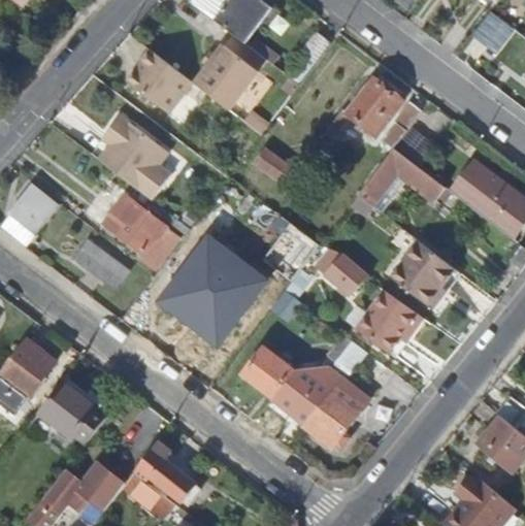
[(188,0),(238,38),(267,1),(266,0),(188,0)]
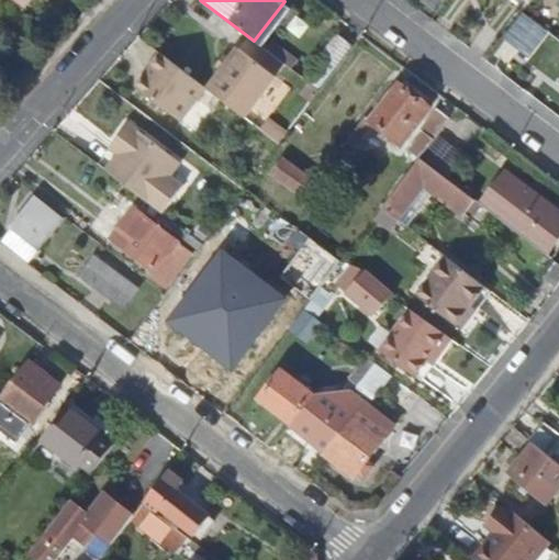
[(518,47),(537,23),(521,10),(502,34),(518,47)]
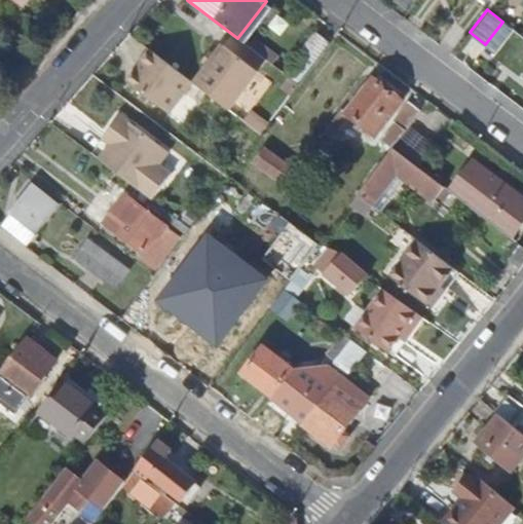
[(171,50),(164,61),(181,74),(188,64),(184,60),(207,30),(183,11),(160,42),(171,50)]
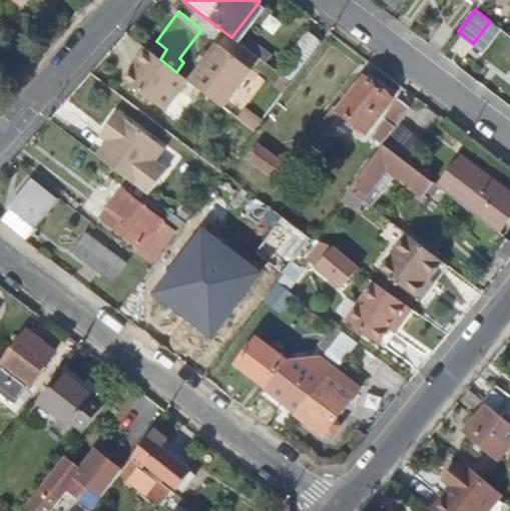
[(225,106),(255,67),(216,38),(187,77),(225,106)]
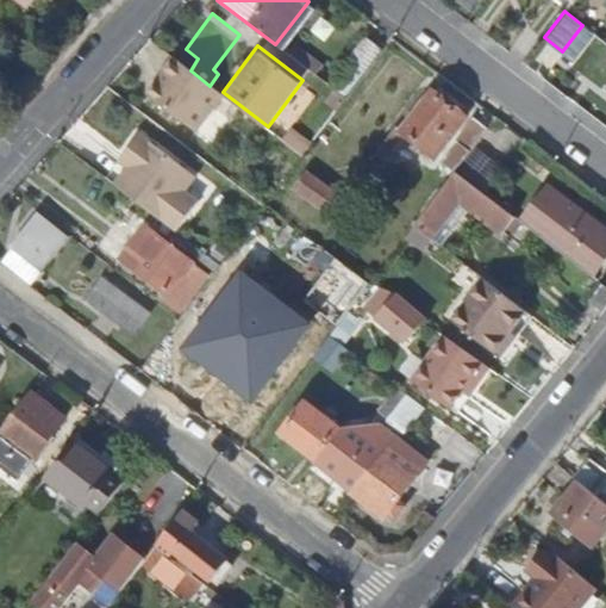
[(210,86),(191,70),(170,56),(160,72),(161,73),(145,94),(193,130),(220,94),(210,86)]
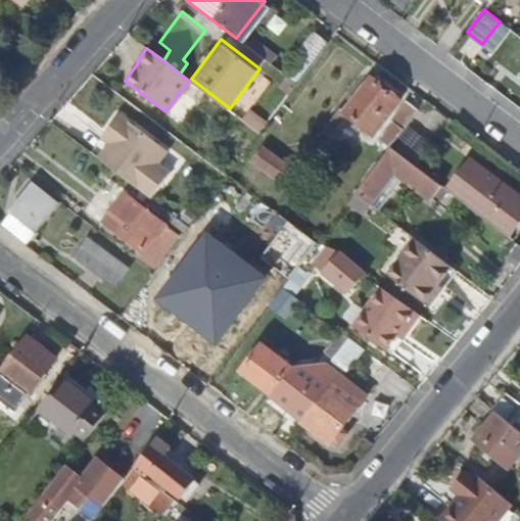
[(336,109),(319,134),(329,142),(347,117),(372,135),(397,101),(370,79),(343,113),(336,109)]
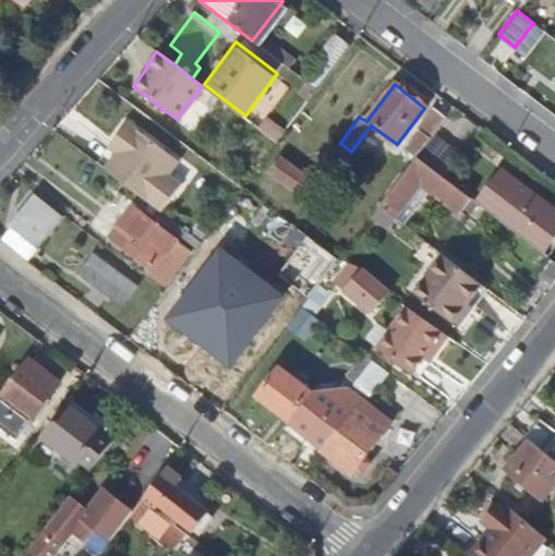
[(405,150),(413,159),(414,157),(445,118),(432,108),(414,131),(418,133),(405,150)]
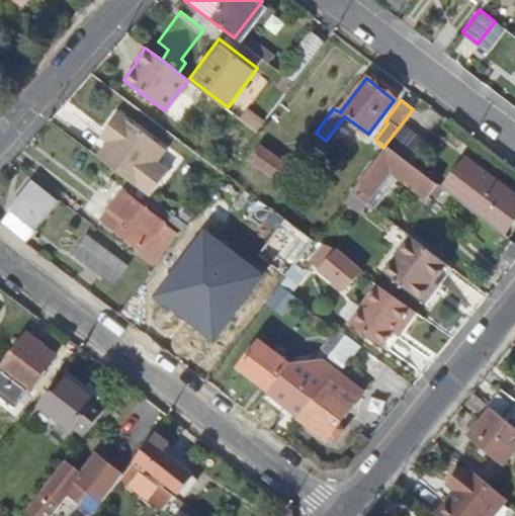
[(103,129),(111,136),(95,156),(148,197),(168,172),(155,162),(164,151),(116,113),(103,129)]
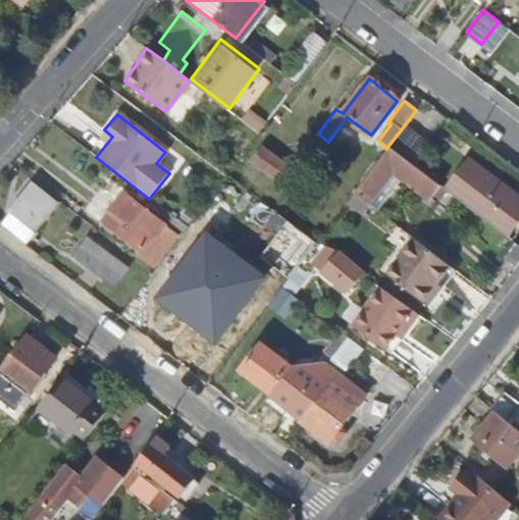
[(260,147),(251,159),(275,178),(284,165),(260,147)]
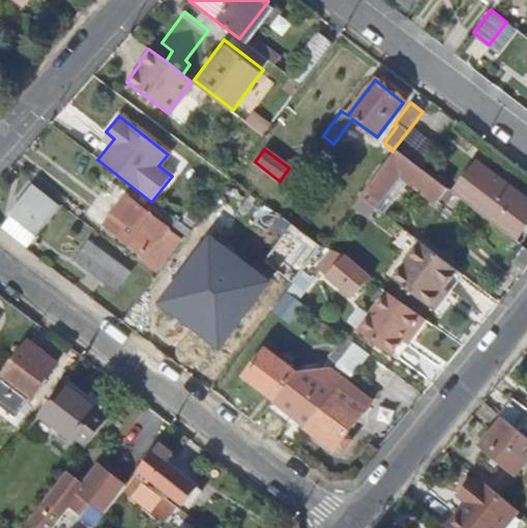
[(373,208),(409,160),(393,149),(392,151),(357,196),(373,208)]
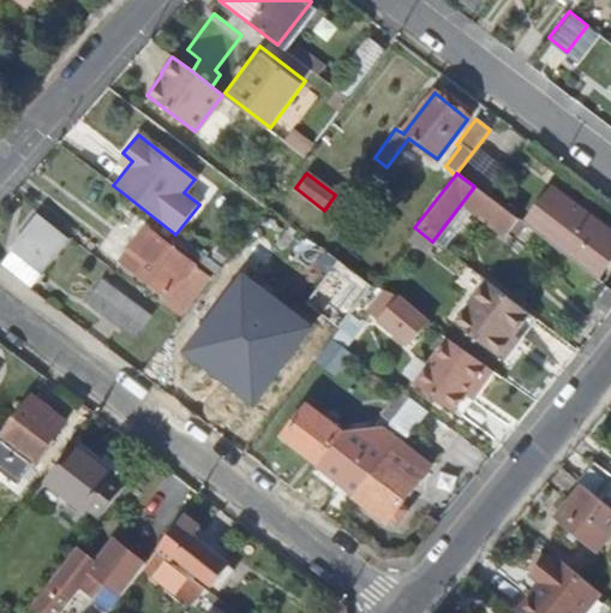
[(442,249),(483,194),(474,186),(432,242),(442,249)]
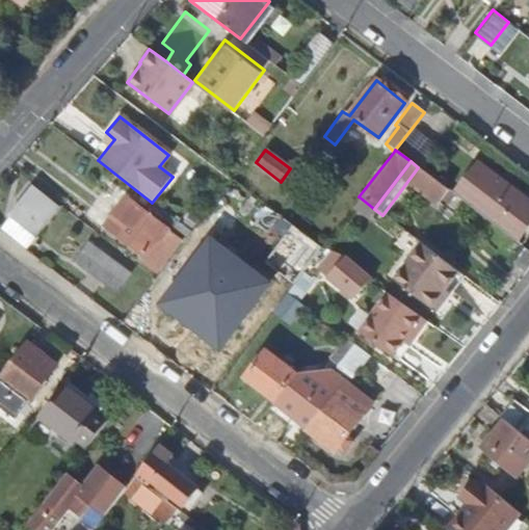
[(528,203),(473,161),(450,191),(512,238),(528,215),(528,203)]
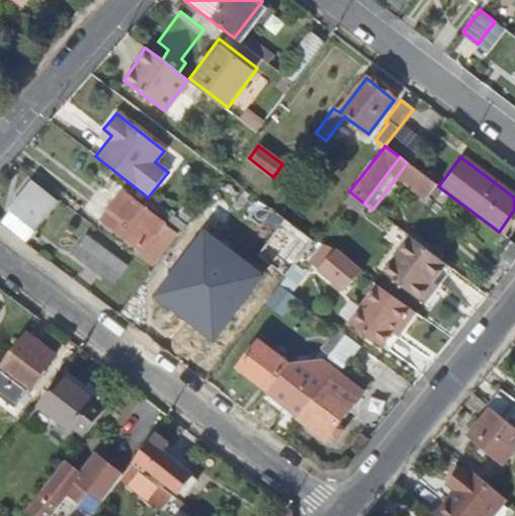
[(32,183),(11,210),(36,229),(58,201),(32,183)]
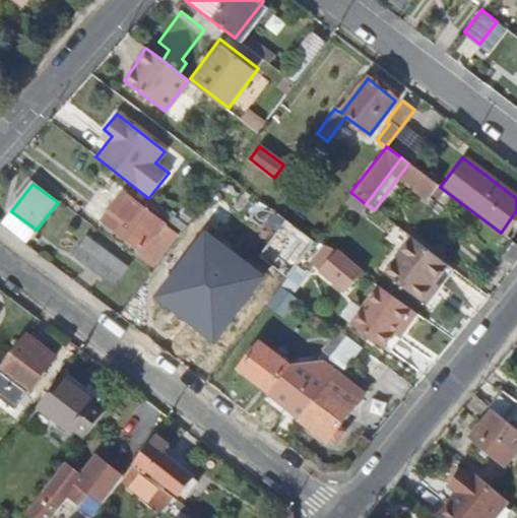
[(124,243),(153,265),(177,234),(135,201),(116,227),(128,236),(124,243)]
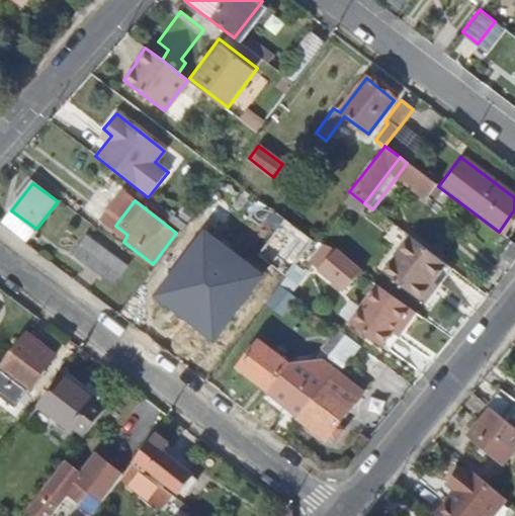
[(27,242),(36,229),(11,210),(1,223),(27,242)]
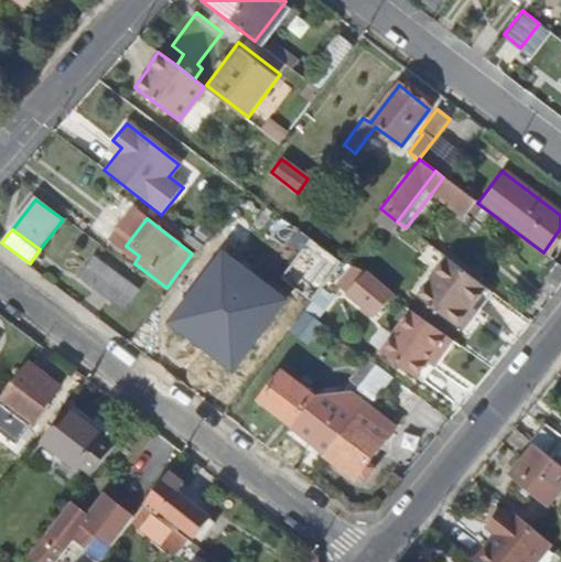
[(310,291),(341,262),(315,235),(284,265),(310,291)]
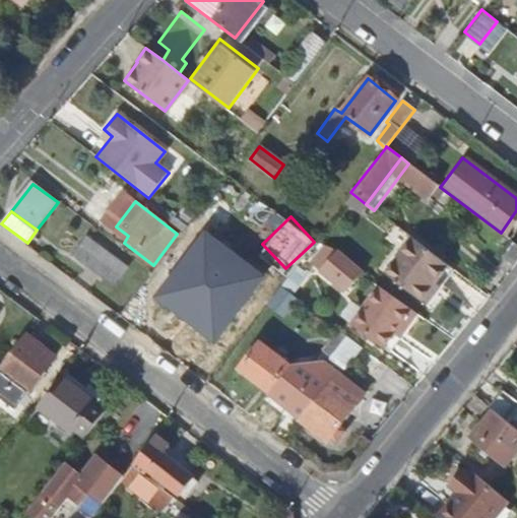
[(367,230),(347,254),(361,266),(381,241),(367,230)]
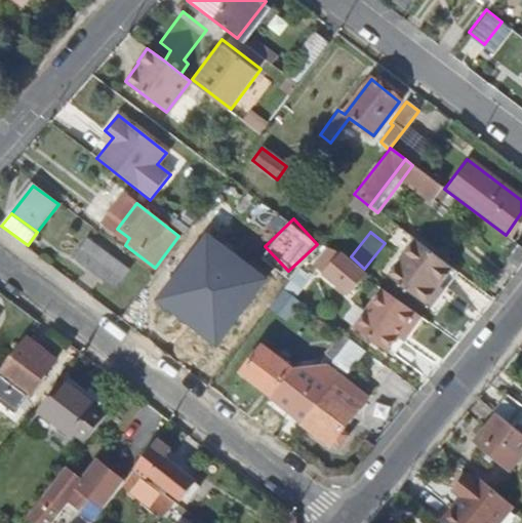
[(437,284),(450,268),(413,239),(388,274),(430,307),(438,295),(433,290),(437,284)]
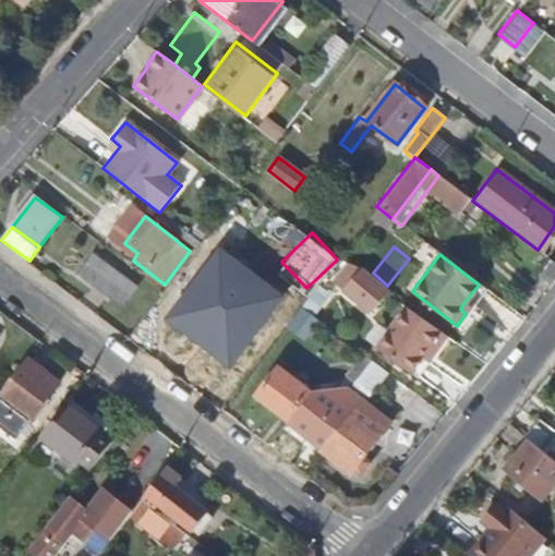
[(346,256),(330,276),(342,286),(358,266),(346,256)]
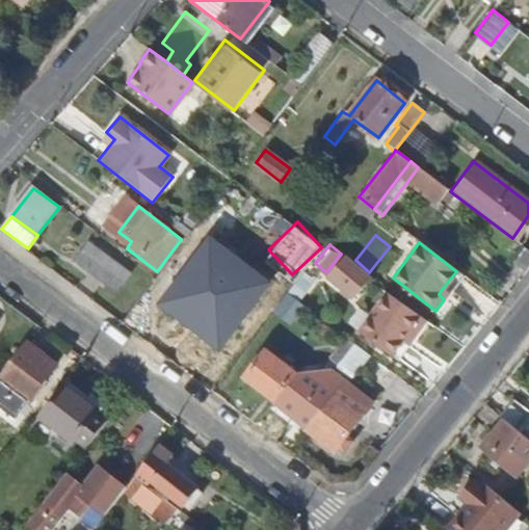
[(90,249),(78,264),(120,295),(132,280),(90,249)]
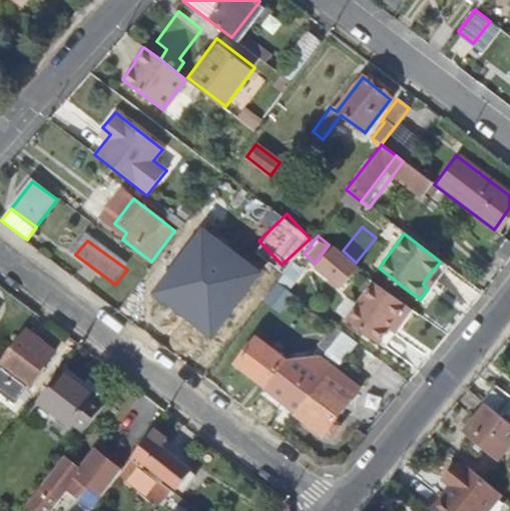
[(337,288),(356,263),(343,250),(339,256),(329,248),(313,270),(337,288)]
